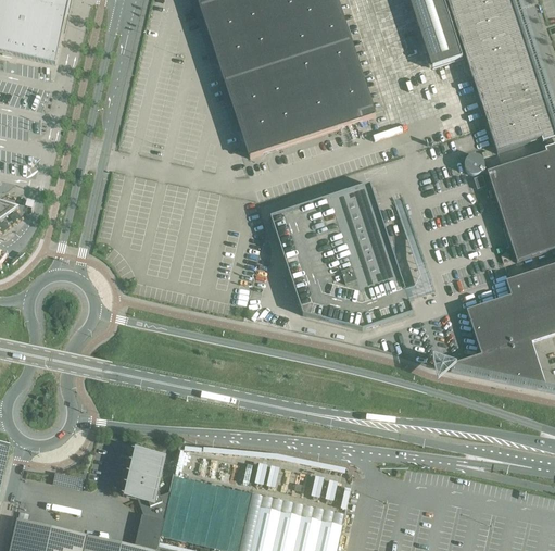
[(0,48),(9,51),(16,53),(54,61),(67,0),(0,0),(0,48)]
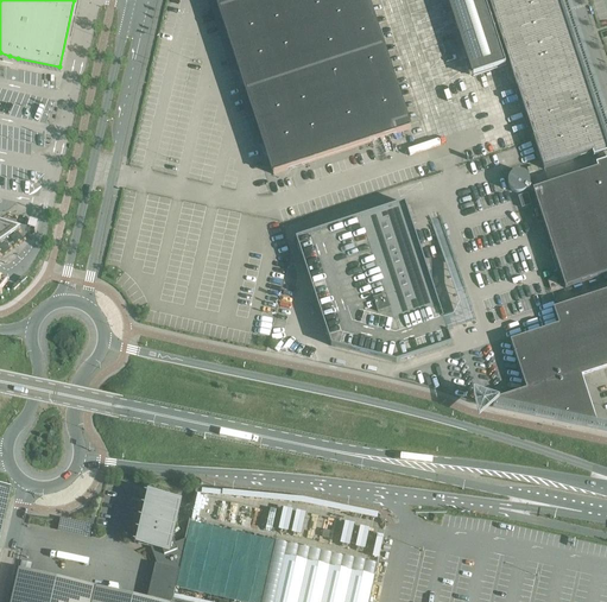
[(216,0),(272,169),(410,124),(368,0),(216,0)]
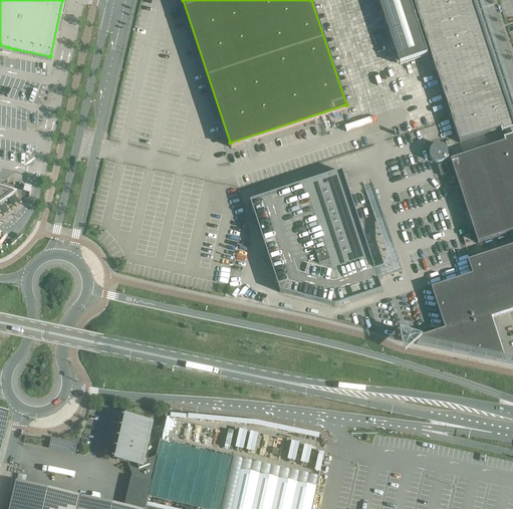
[(378,0),(399,59),(427,50),(410,0),(378,0)]
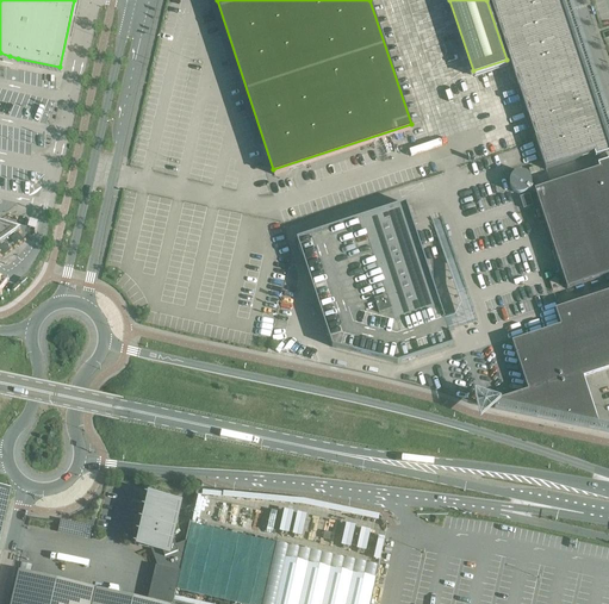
[(490,0),(545,164),(594,148),(608,143),(608,138),(564,0),(490,0)]
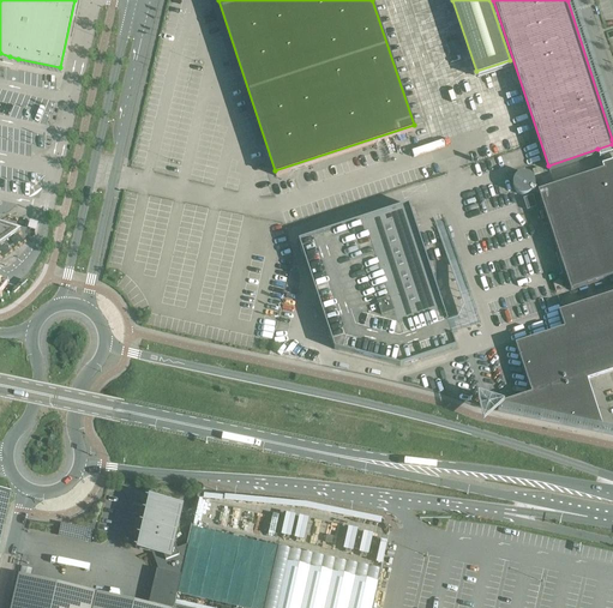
[(612,161),(602,164),(536,186),(569,286),(612,270),(612,161)]
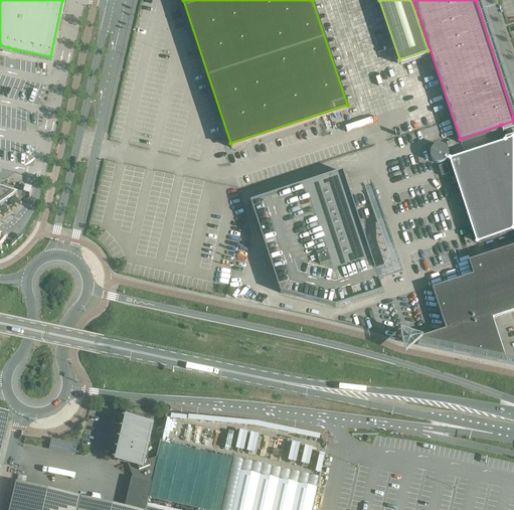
[(436,141),(432,143),(430,148),(430,152),(432,156),(436,159),(441,159),(445,157),(447,153),(448,148),(445,144),(441,141),(436,141)]
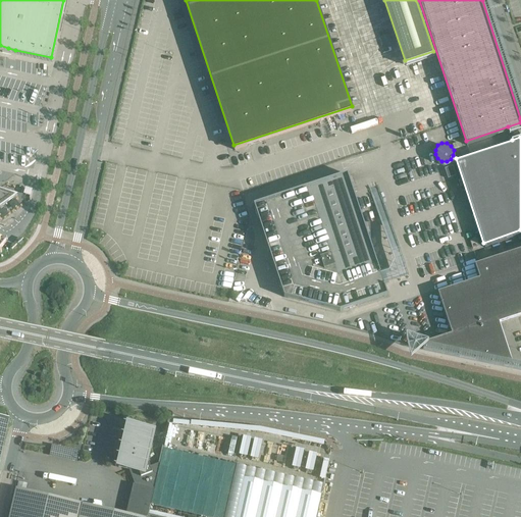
[(295,154),(295,163),(311,163),(311,153),(295,154)]
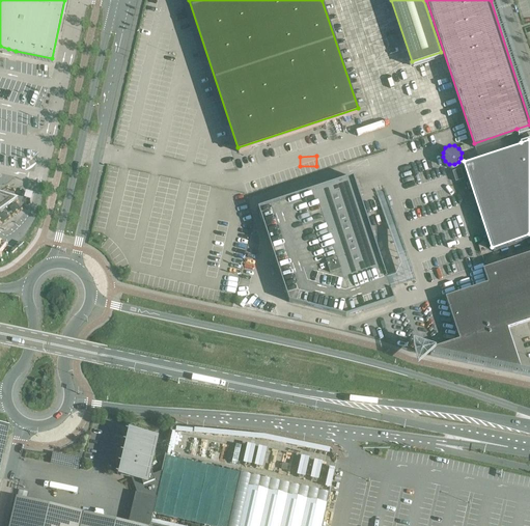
[(451,167),(454,177),(463,174),(459,164),(451,167)]
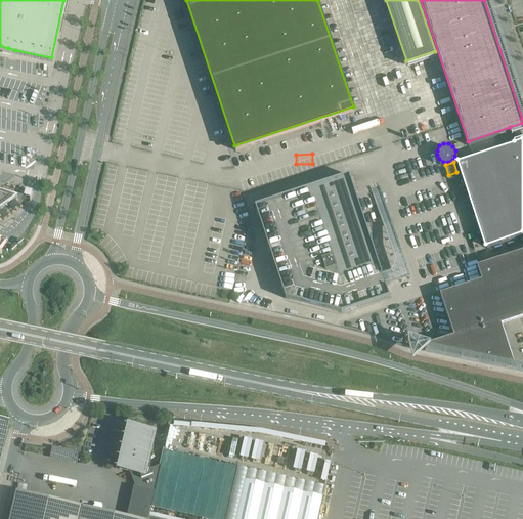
[(348,170),(254,202),(284,294),(340,308),(388,292),(348,170)]
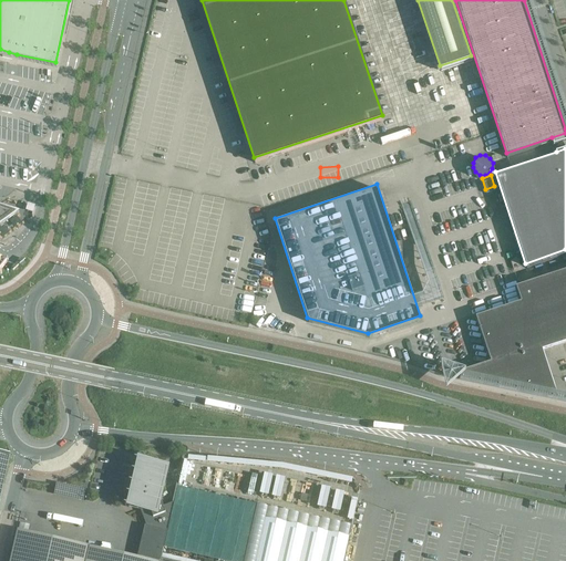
[(0,220),(19,208),(3,203),(0,201),(0,220)]
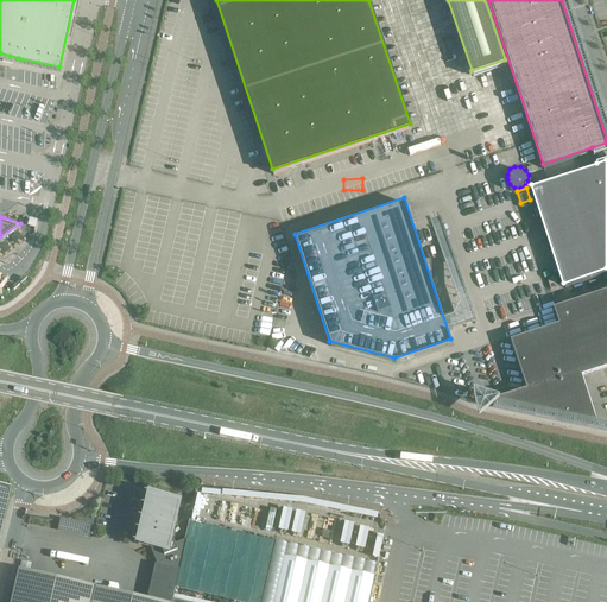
[(547,274),(549,284),(556,282),(554,272),(547,274)]
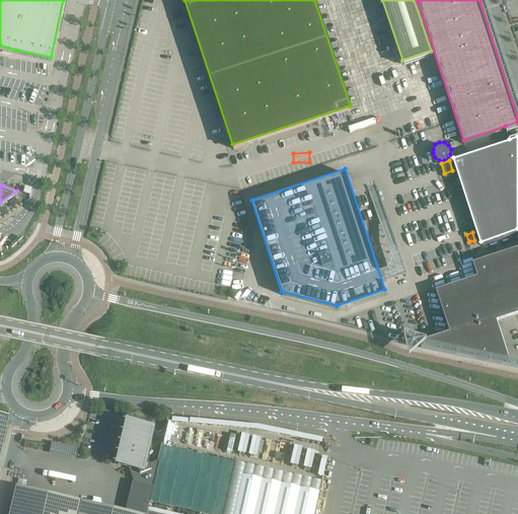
[(434,334),(438,346),(451,342),(454,349),(468,345),(470,353),(485,348),(488,356),(503,351),(491,315),(517,306),(517,243),(471,260),(475,274),(434,287),(448,328),(434,334)]
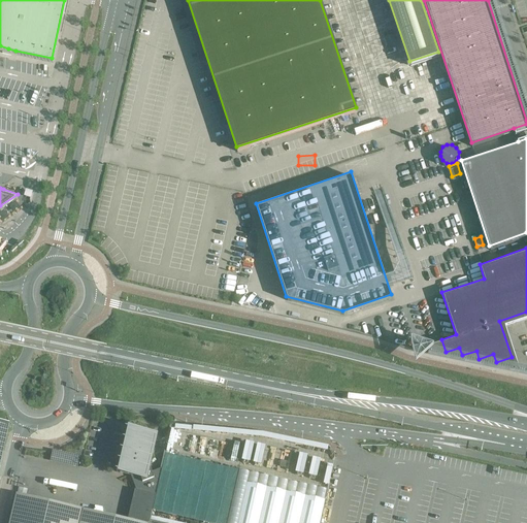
[(0,456),(8,419),(0,417),(0,456)]
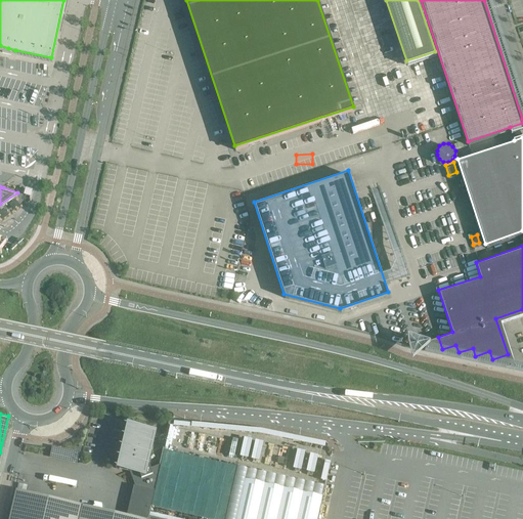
[(131,416),(120,420),(124,431),(116,465),(129,468),(133,480),(135,479),(135,482),(133,482),(126,512),(146,516),(154,486),(159,461),(149,464),(147,460),(156,426),(133,421),(131,416)]
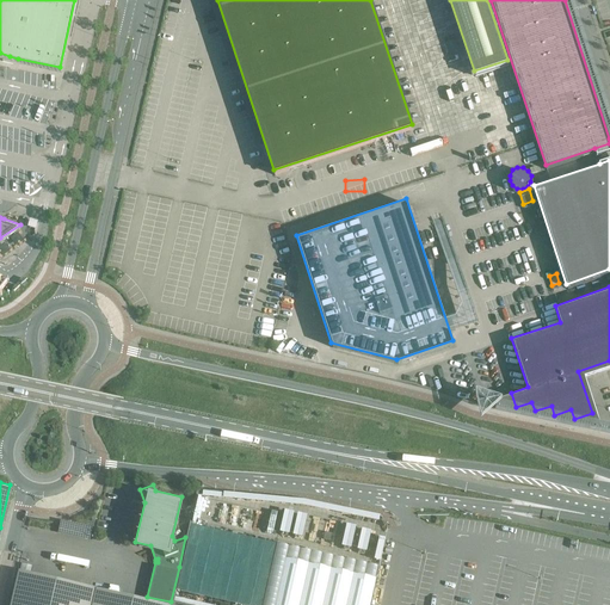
[(204,522),(190,518),(176,584),(270,604),(272,604),(284,554),(375,574),(377,560),(368,557),(352,554),(336,550),(320,547),(303,543),(285,539),(269,536),(253,532),(236,529),(223,525),(204,522)]
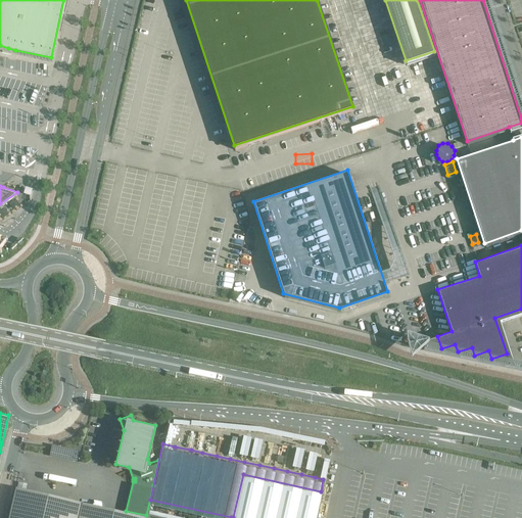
[(301,463),(303,445),(296,444),(294,463),(301,463)]
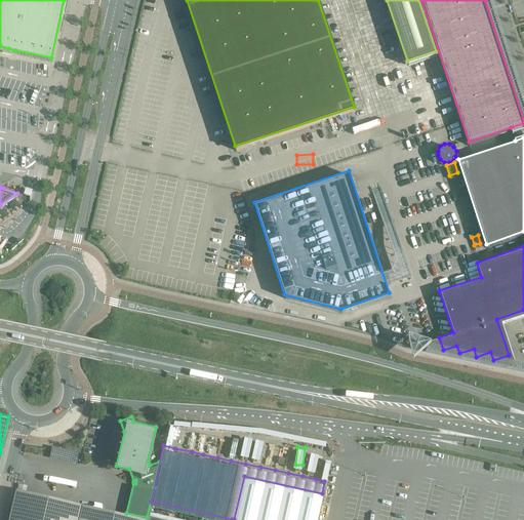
[(316,519),(322,493),(244,476),(234,519),(316,519)]
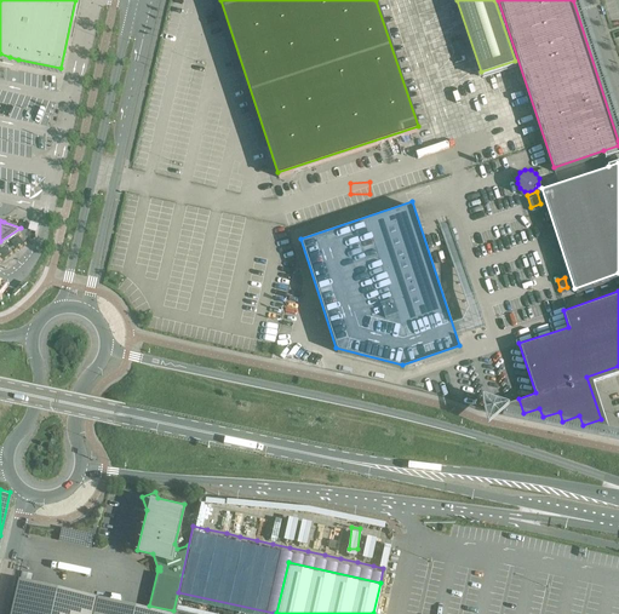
[(91,613),(97,594),(17,573),(6,613),(91,613)]
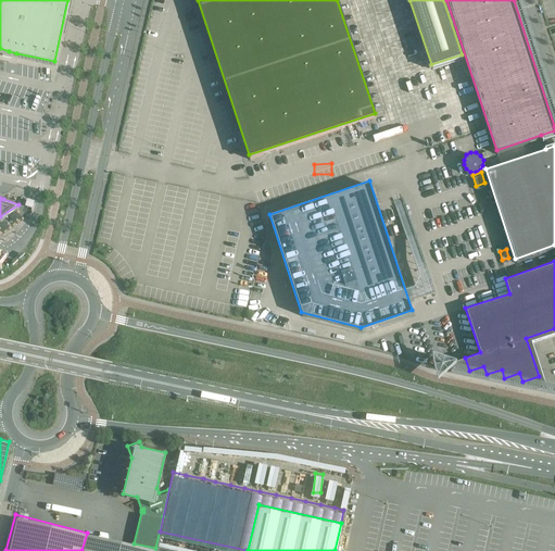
[(134,543),(87,533),(82,550),(153,550),(155,548),(134,543)]
